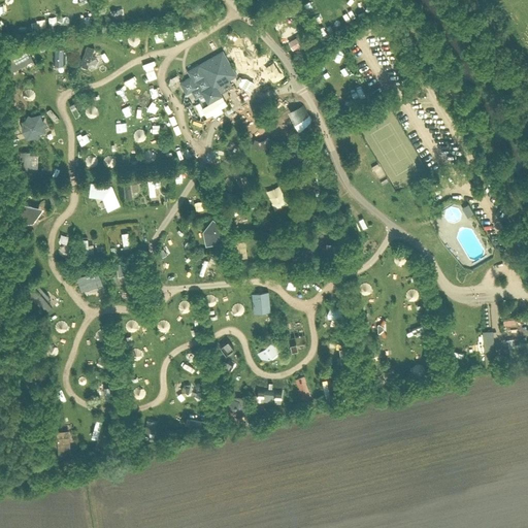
[(289,41),(293,48),(305,42),(301,35),(289,41)]
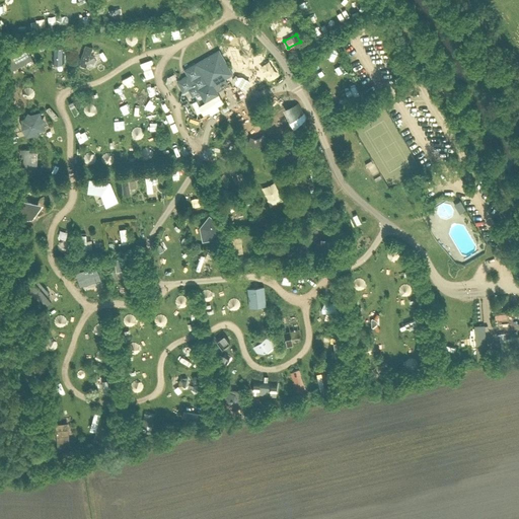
[(6,60),(11,71),(32,59),(27,49),(6,60)]
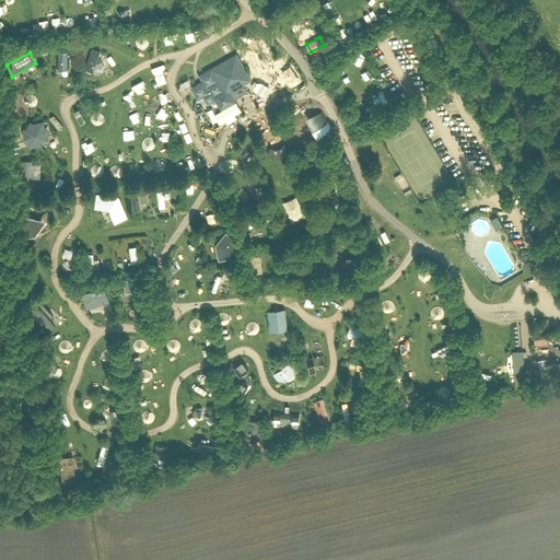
[(237,54),(200,76),(203,81),(200,83),(191,88),(198,100),(205,96),(208,103),(216,98),(222,111),(236,102),(235,98),(247,91),(244,84),(252,80),(237,54)]
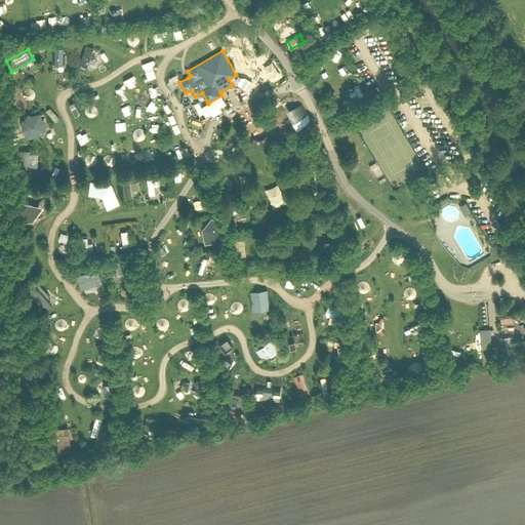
[(241,70),(251,67),(248,57),(238,59),(241,70)]
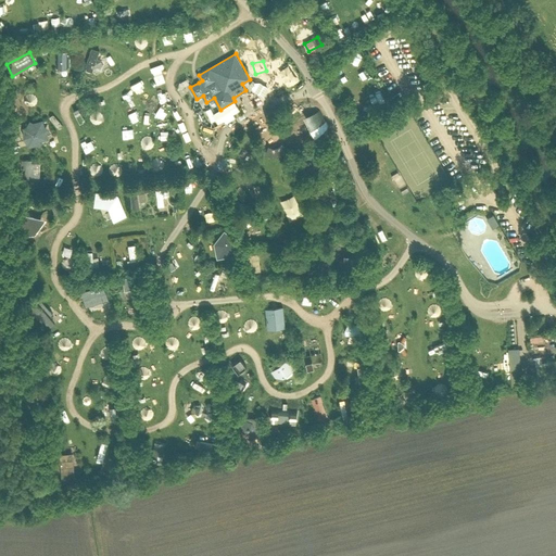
[(256,89),(254,91),(261,95),(262,92),(265,95),(268,89),(253,80),(250,86),(256,89)]
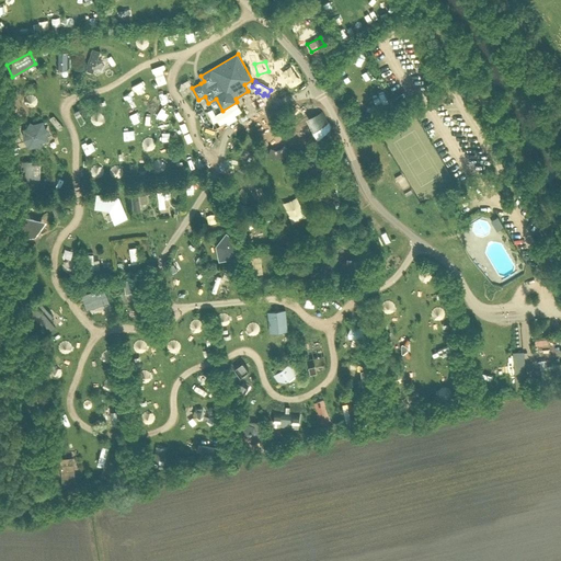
[(14,111),(30,110),(29,94),(20,95),(20,91),(12,92),(14,111)]
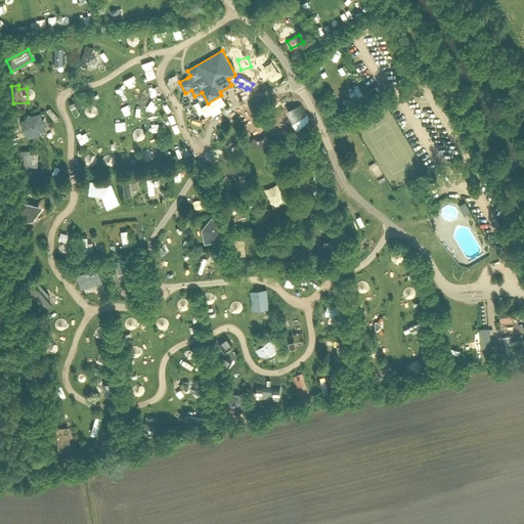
[(92,107),(88,86),(83,86),(86,108),(92,107)]
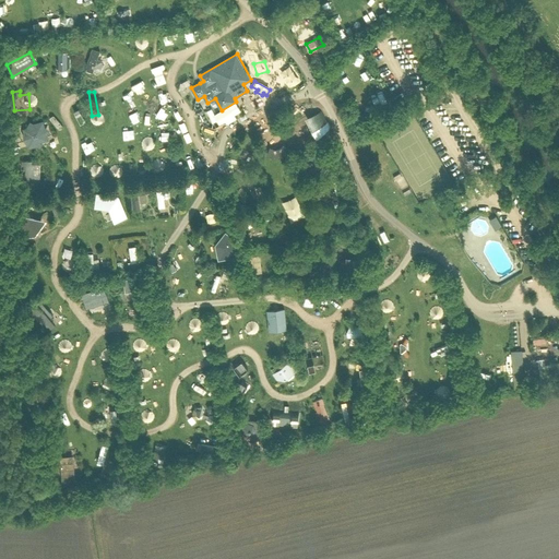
[(28,127),(25,127),(31,144),(35,143),(38,145),(40,142),(47,140),(42,122),(35,125),(32,122),(31,125),(27,126),(28,127)]
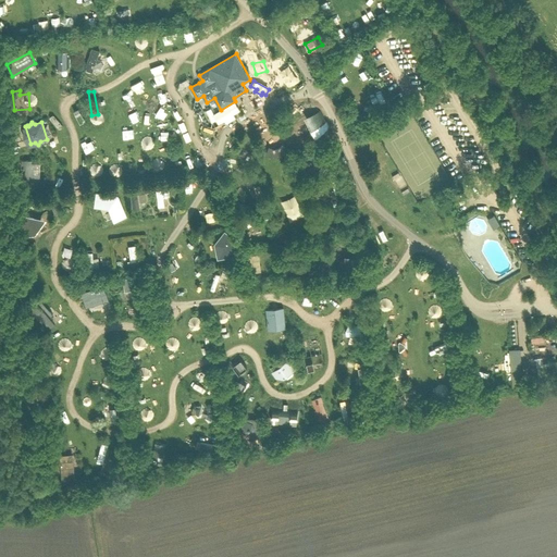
[(271,143),(284,132),(279,124),(264,135),(271,143)]
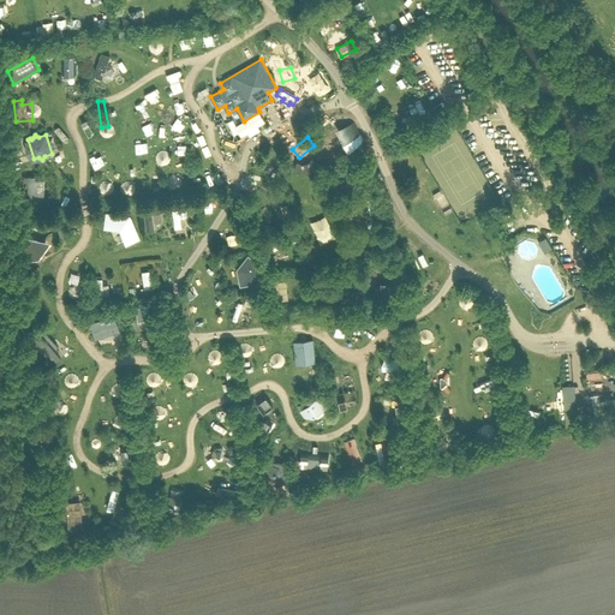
[(161,162),(165,186),(173,185),(171,161),(161,162)]
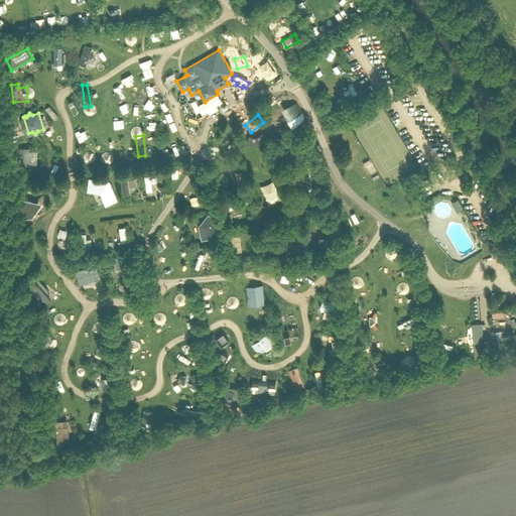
[(90,179),(89,190),(102,191),(106,204),(117,200),(110,182),(90,179)]
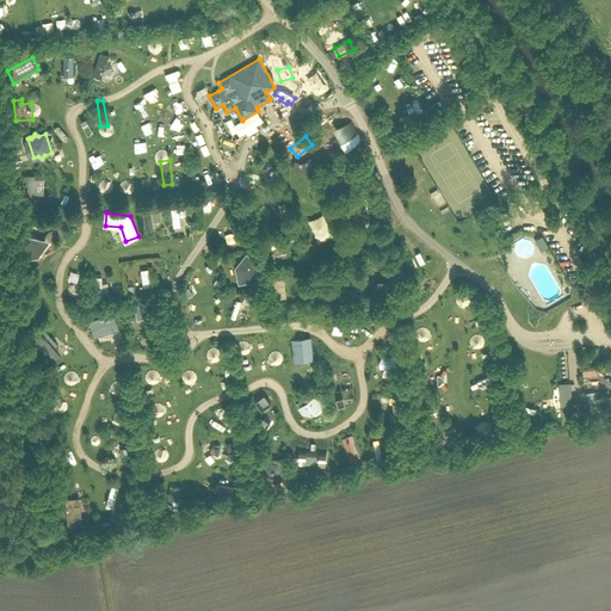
[(73,214),(59,215),(60,239),(69,238),(69,228),(74,228),(73,214)]
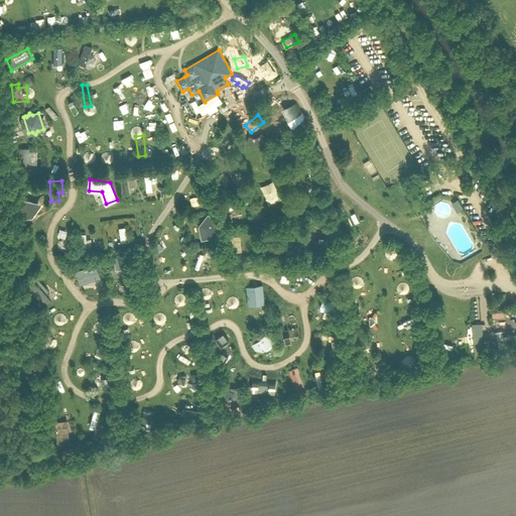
[(41,202),(20,198),(15,197),(20,215),(23,215),(32,216),(41,202)]
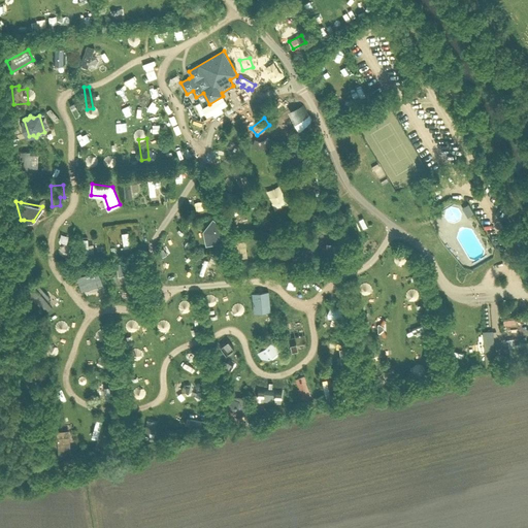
[(204,202),(198,208),(205,217),(211,210),(204,202)]
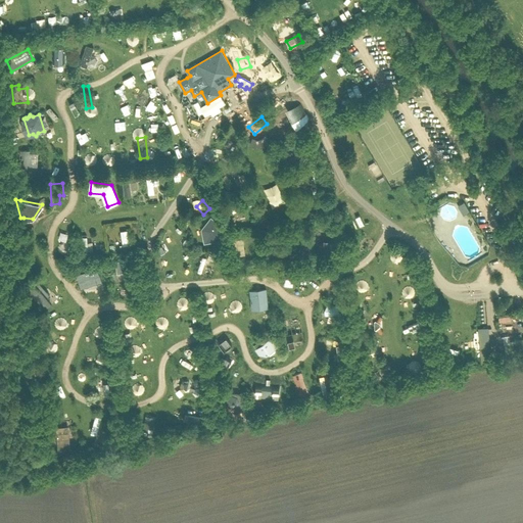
[(222,232),(223,226),(218,222),(211,217),(203,228),(205,241),(220,238),(221,235),(222,232)]
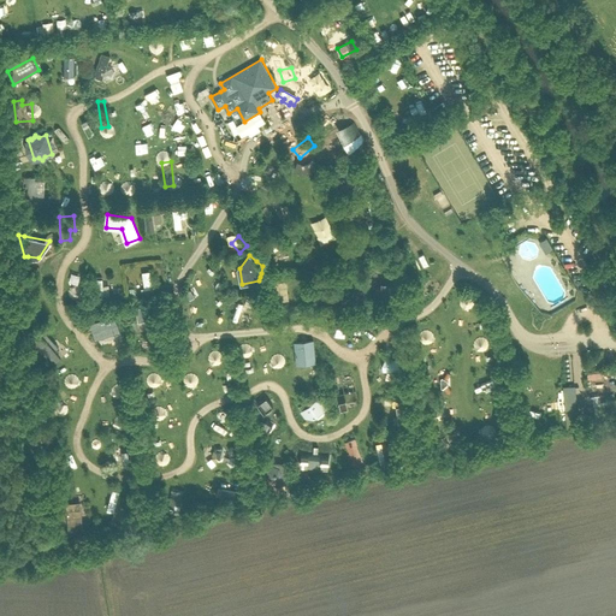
[(199,271),(221,283),(225,276),(202,264),(199,271)]
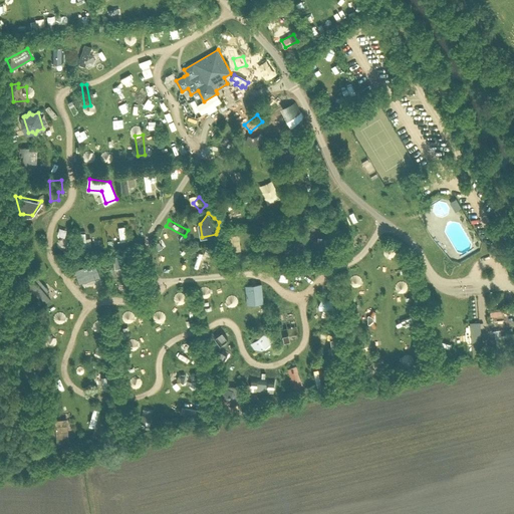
[(119,226),(122,241),(129,240),(125,225),(119,226)]
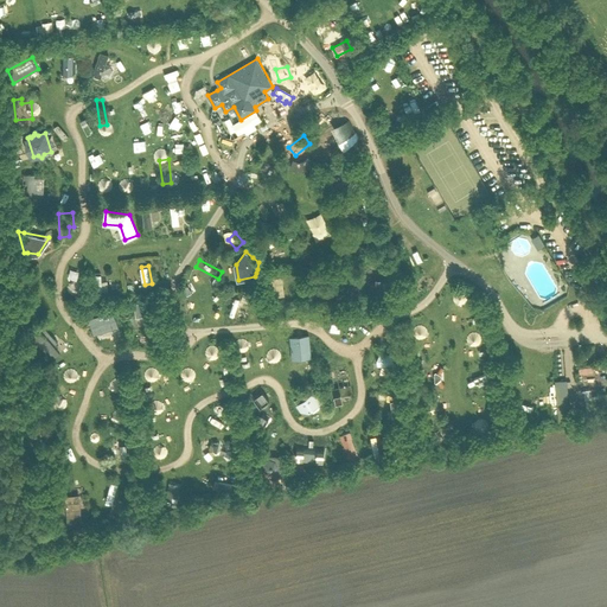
[(112,269),(112,289),(122,289),(121,269),(112,269)]
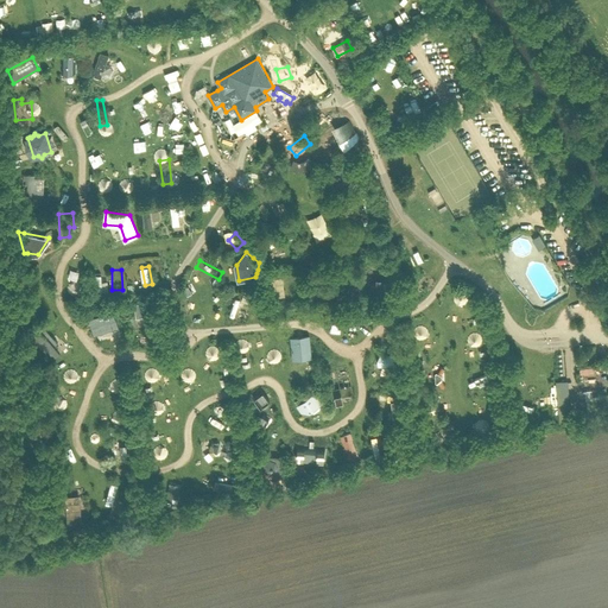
[(599,312),(605,311),(597,285),(590,287),(599,312)]
